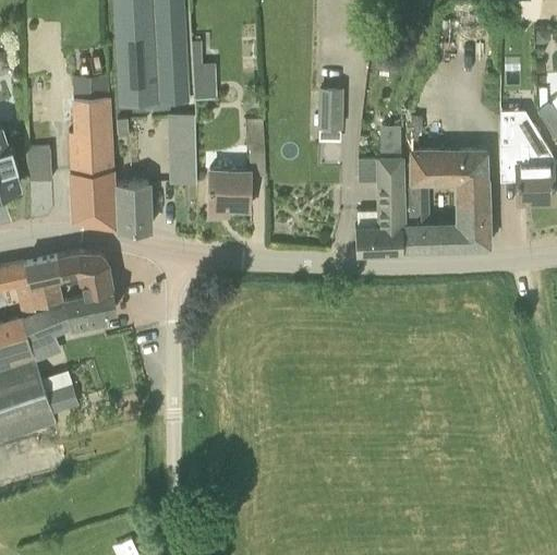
[(117,121),(129,120),(136,119),(136,105),(189,101),(182,0),(110,0),(117,107),(117,121)]
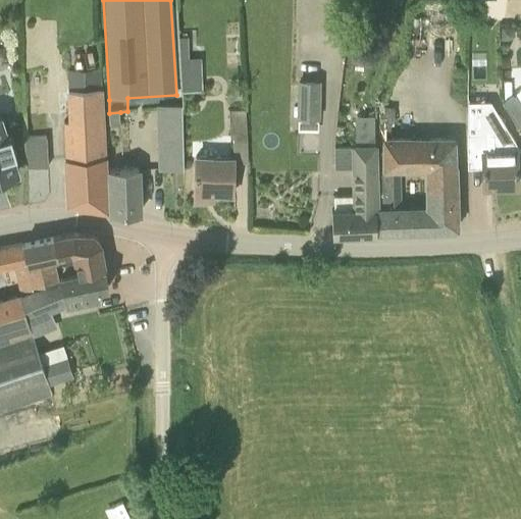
[(516,33),(504,31),(502,44),(511,45),(515,42),(516,33)]
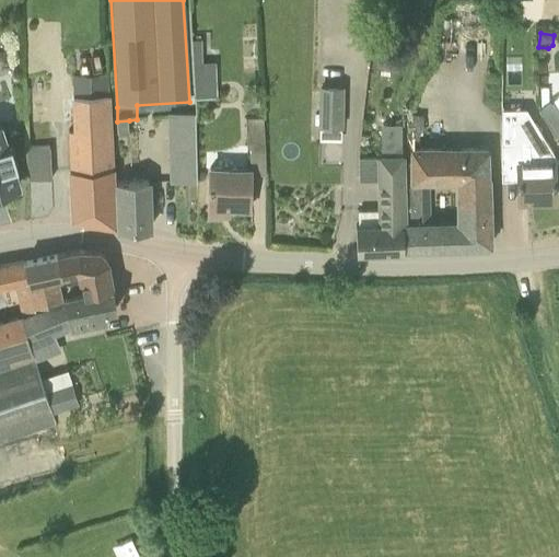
[(403,72),(408,41),(386,37),(381,69),(403,72)]
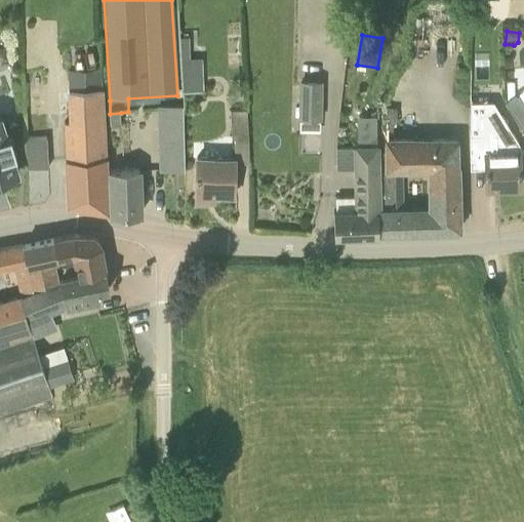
[(200,95),(205,95),(203,61),(182,61),(184,95),(200,95)]
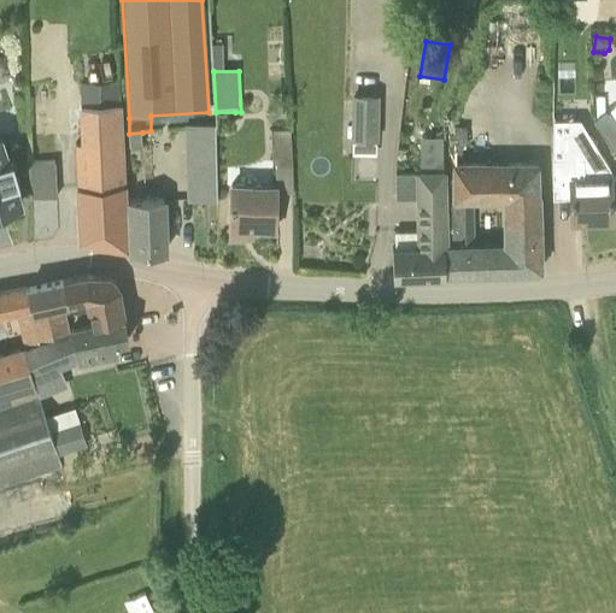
[(87,112),(118,111),(122,111),(122,84),(82,86),(82,96),(87,96),(87,112)]
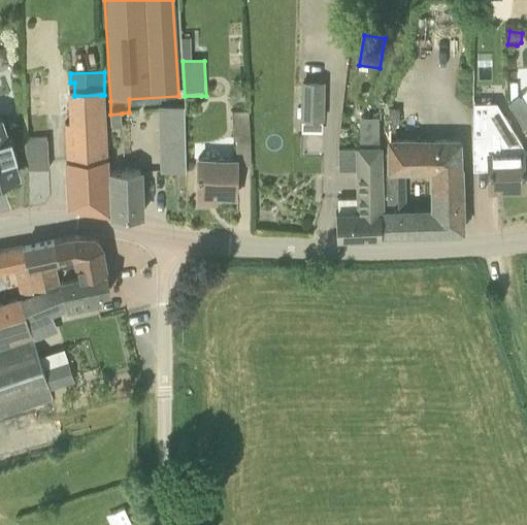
[(323,133),(323,124),(324,84),(302,83),(301,123),(301,131),(323,133)]
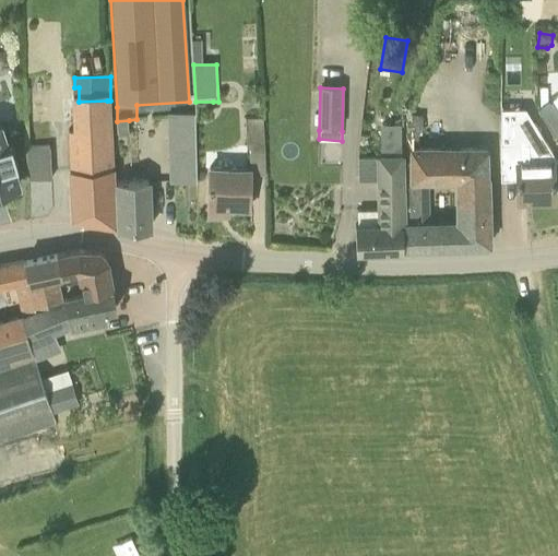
[(111,200),(107,101),(79,102),(74,102),(75,137),(69,137),(72,185),(75,220),(116,227),(111,200)]
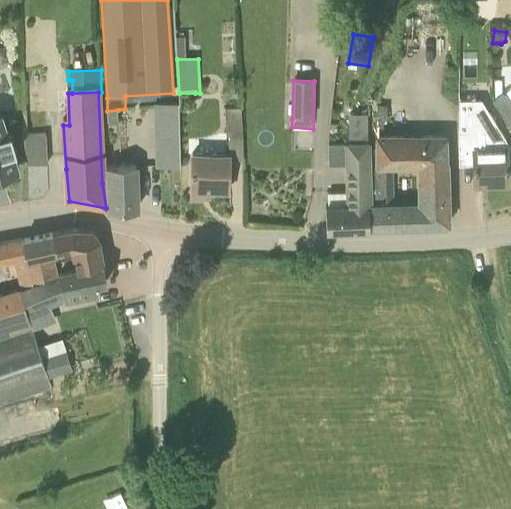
[(510,104),(504,95),(494,103),(510,130),(510,104)]
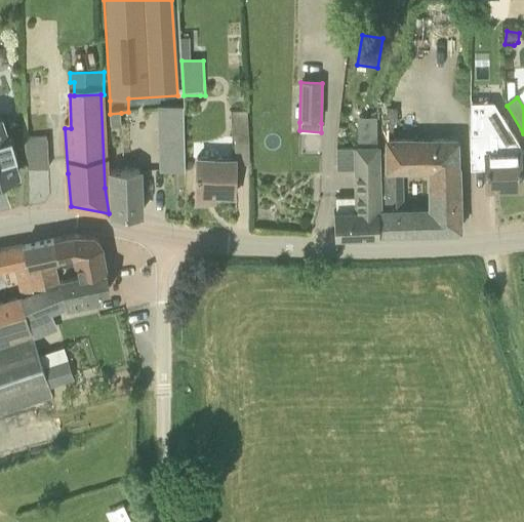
[(159,110),(160,171),(184,171),(184,109),(159,110)]
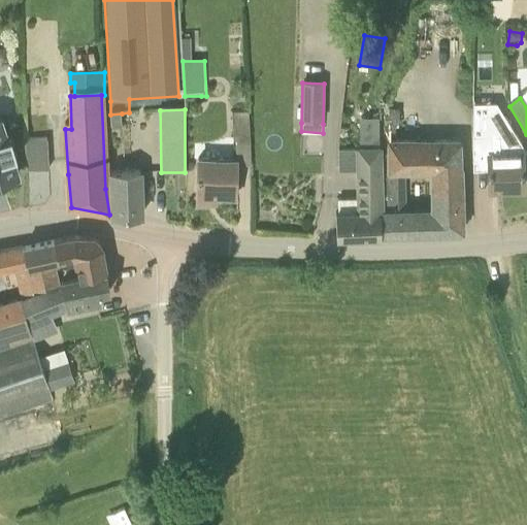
[(234,142),(251,141),(249,112),(232,113),(234,142)]
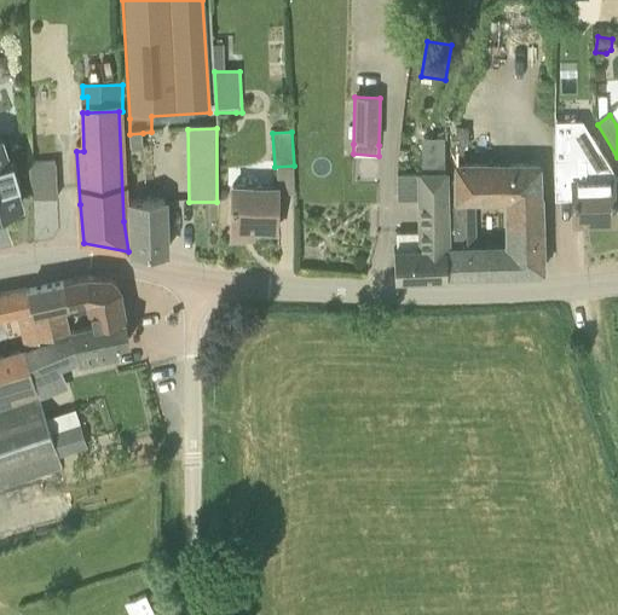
[(144,148),(143,133),(130,134),(131,149),(144,148)]
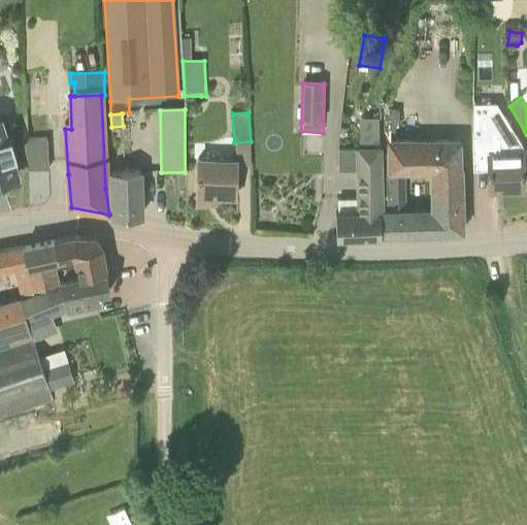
[(489,168),(490,191),(524,191),(524,159),(526,158),(526,156),(498,113),(481,124),(482,140),(473,140),(473,169),(489,168)]
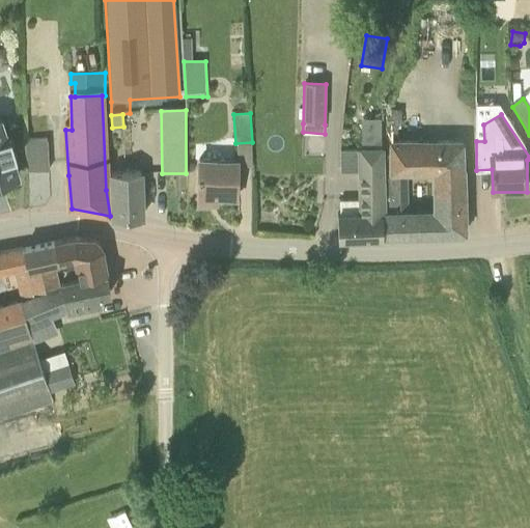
[(0,182),(1,182),(3,188),(5,187),(3,181),(20,176),(10,145),(14,144),(11,137),(7,139),(2,120),(0,121),(0,182)]
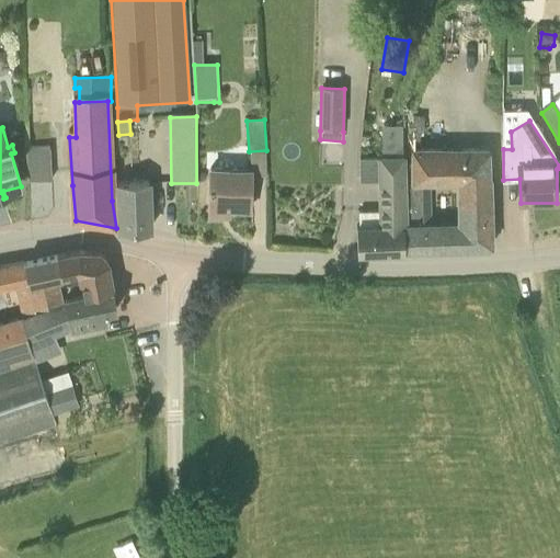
[(403,156),(403,128),(383,129),(384,157),(403,156)]
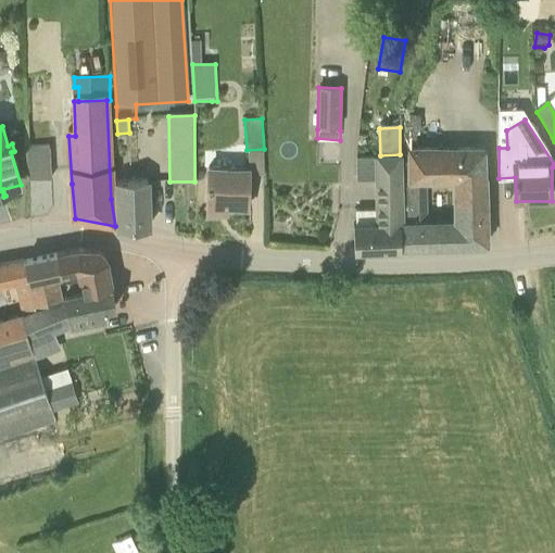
[(27,179),(51,179),(50,148),(27,149),(27,179)]
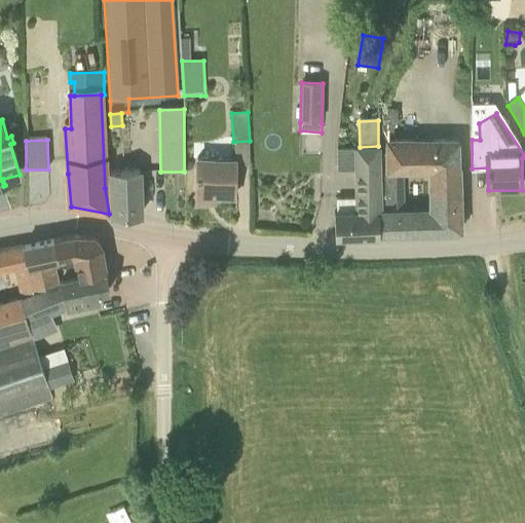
[(459,170),(456,170),(455,144),(389,144),(390,172),(435,171),(436,215),(436,233),(460,233),(459,170)]
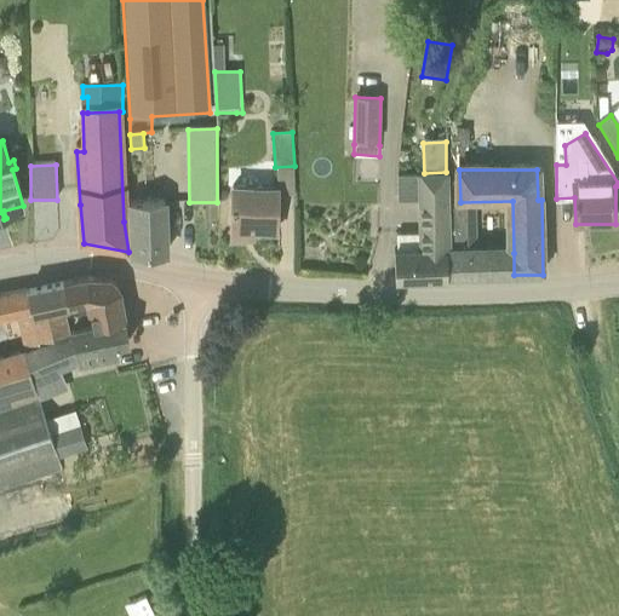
[(423,201),(423,178),(423,177),(399,176),(399,201),(423,201)]
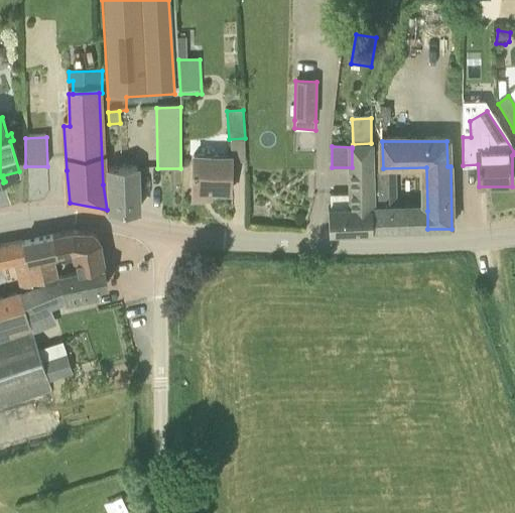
[(374,231),(373,173),(372,148),(352,148),(352,167),(353,214),(330,214),(330,232),(374,231)]
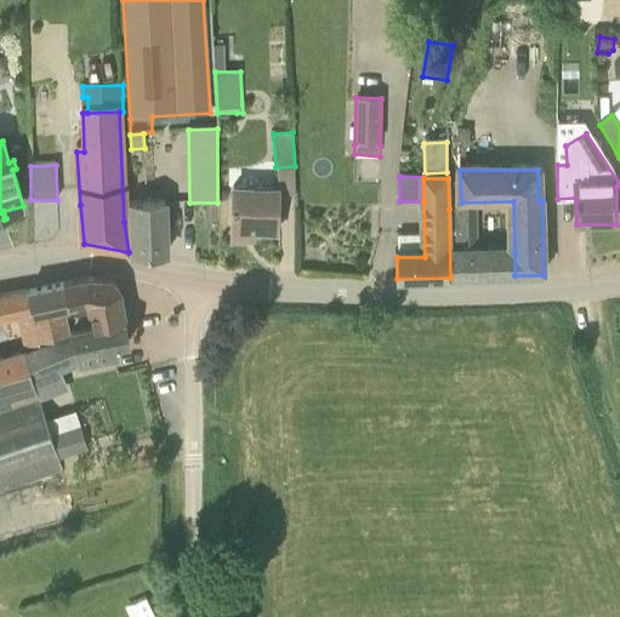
[(278,234),(277,189),(232,189),(233,240),(244,240),(244,233),(278,234)]
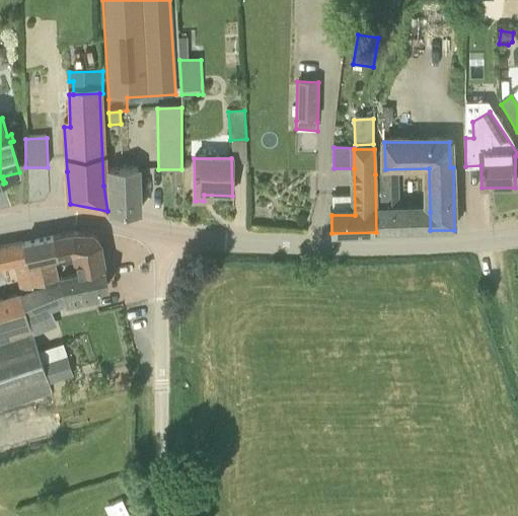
[(141,215),(139,169),(107,170),(109,214),(141,215)]
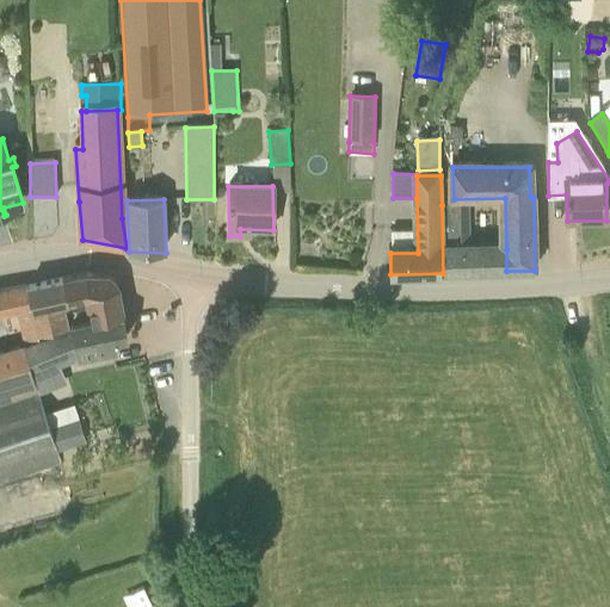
[(470,205),(442,205),(443,273),(506,271),(506,249),(472,251),(470,205)]
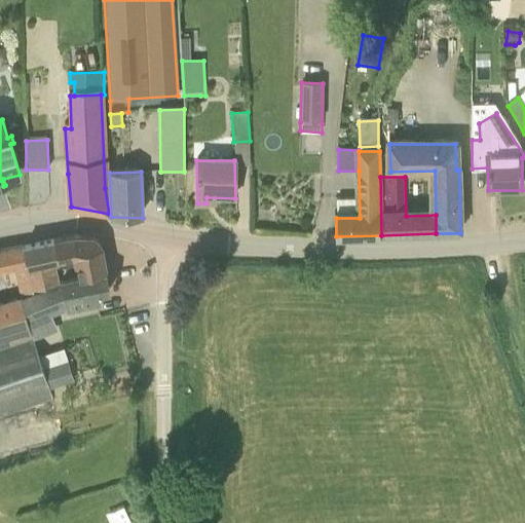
[(76,277),(106,271),(102,247),(98,243),(95,238),(71,237),(57,240),(61,262),(73,260),(76,277)]
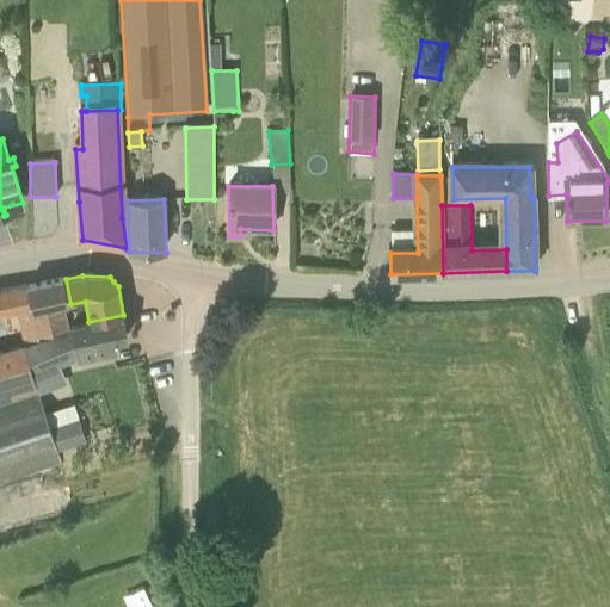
[(66,305),(71,304),(66,279),(28,286),(37,341),(71,334),(69,326),(66,305)]
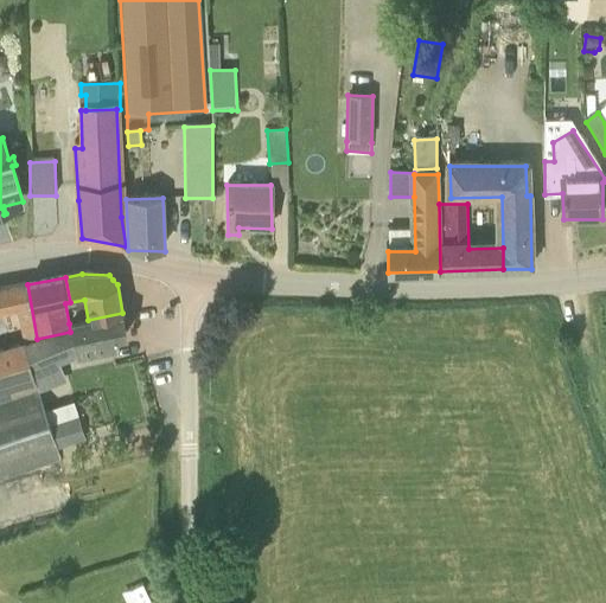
[(0,404),(40,392),(31,367),(26,346),(37,339),(27,284),(0,289),(0,404)]
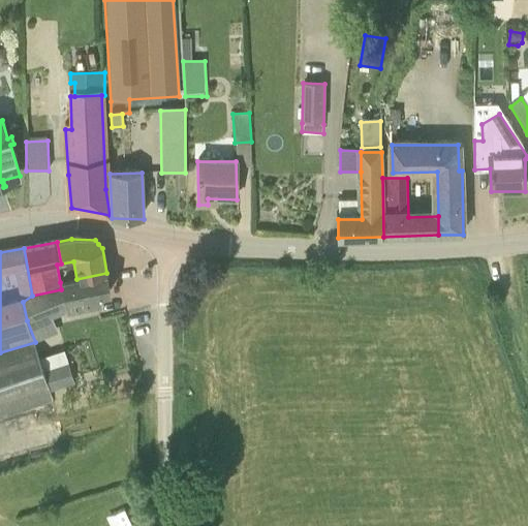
[(111,294),(106,273),(76,279),(60,282),(61,289),(32,296),(23,302),(27,320),(35,342),(35,343),(59,334),(53,319),(68,312),(97,307),(95,297),(111,294)]
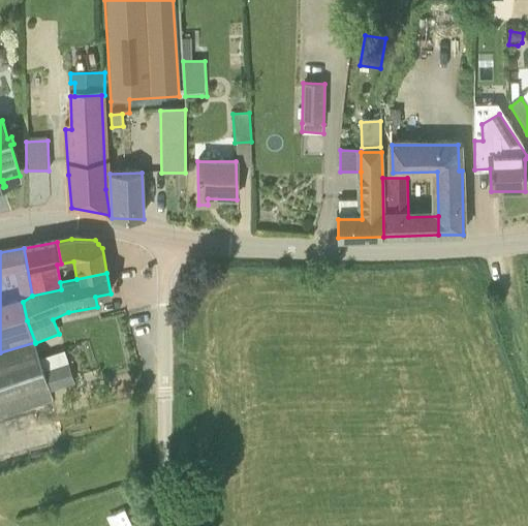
[(51,393),(40,362),(34,343),(0,352),(0,422),(54,405),(51,393)]
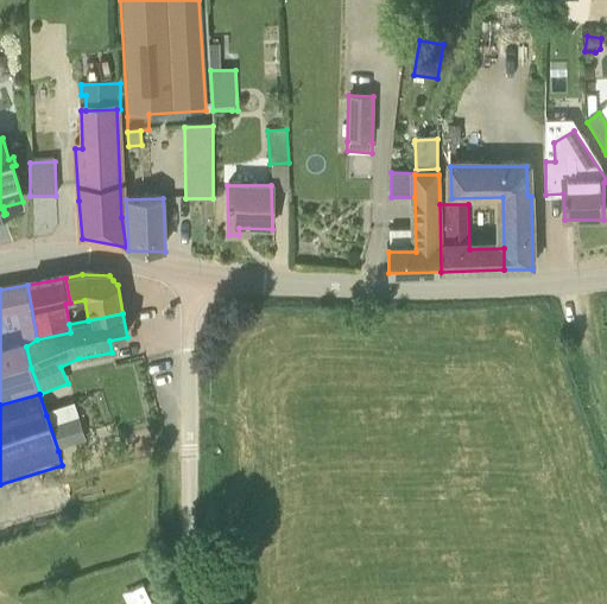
[(81,424),(54,432),(61,455),(87,446),(81,424)]
